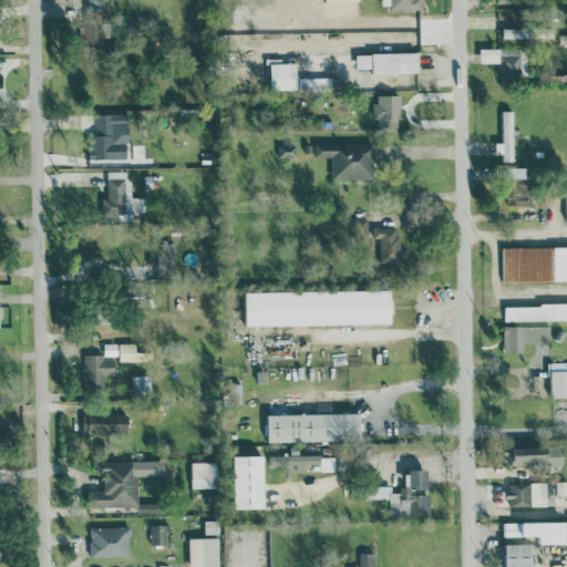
[(422,8),(421,0),(390,0),(391,9),(422,8)]
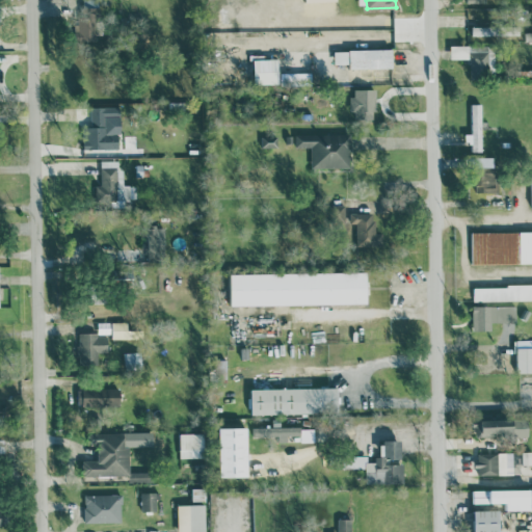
[(96,15),(75,16),(75,40),(97,40),(96,15)]
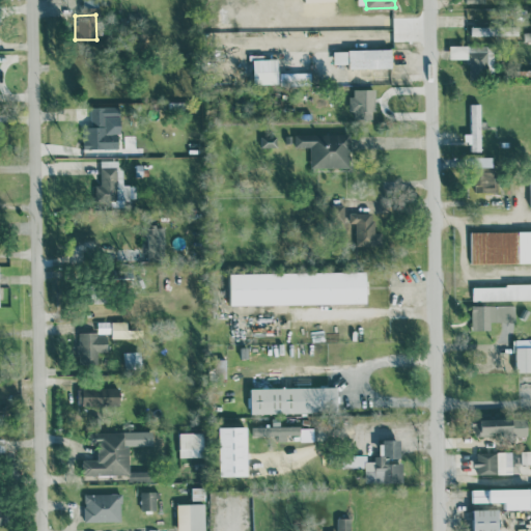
[(471,26),(471,35),(500,34),(499,25),(471,26)]
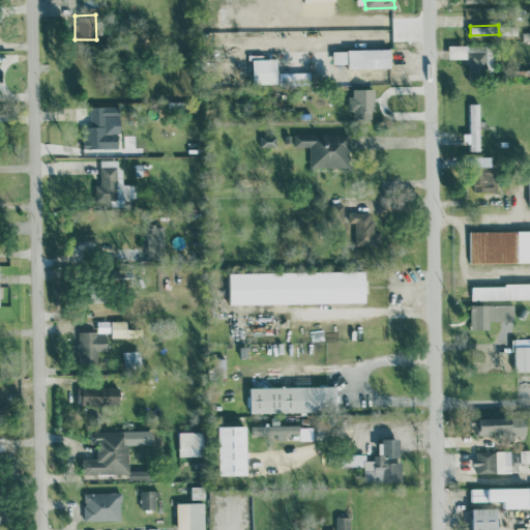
[(449,58),(468,58),(468,78),(494,78),(493,45),(449,46),(449,58)]
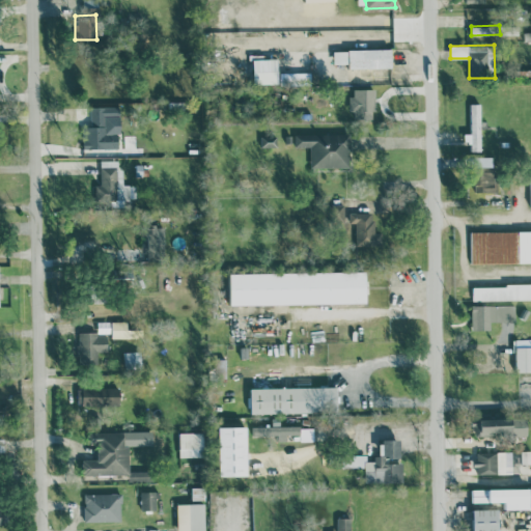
[(393,66),(392,48),(334,49),(335,63),(350,62),(350,67),(393,66)]
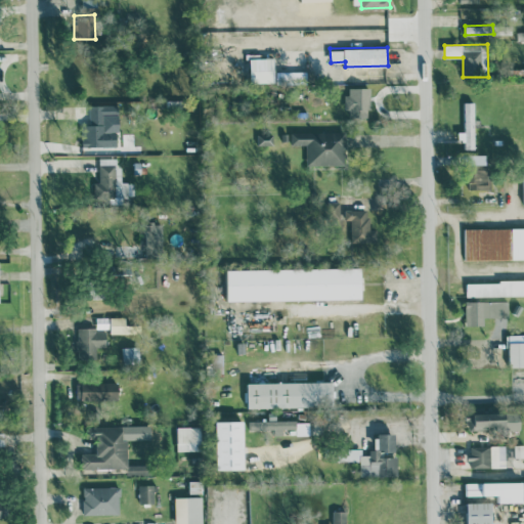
[(370,87),(348,87),(347,114),(370,114),(370,87)]
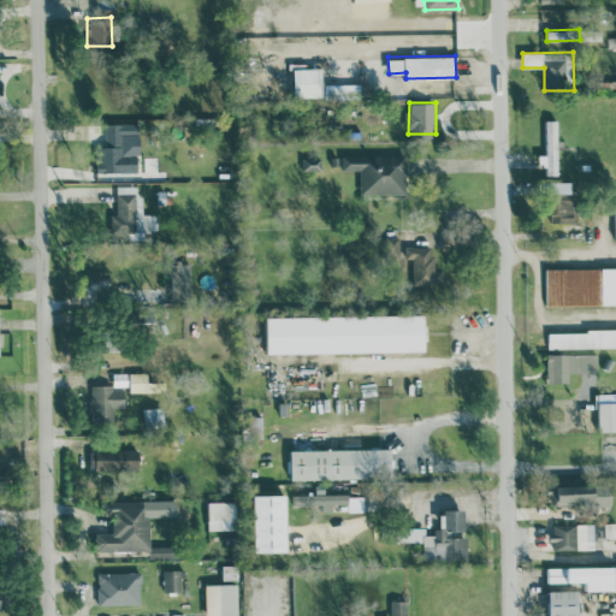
[(539,165),(548,165),(548,175),(560,175),(557,119),(546,119),(548,154),(539,154),(539,165)]
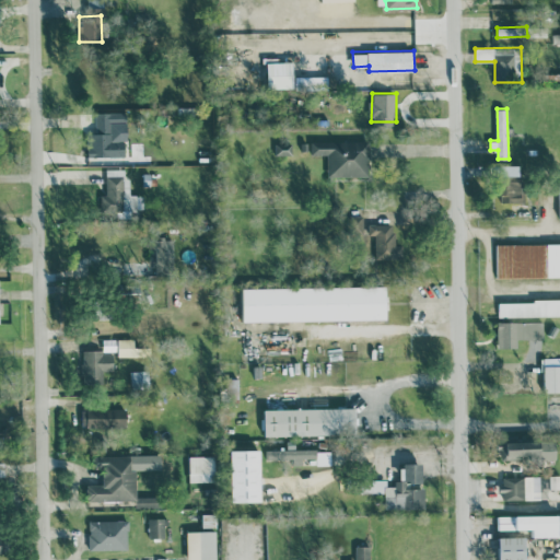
[(89,162),(116,162),(116,156),(128,155),(126,112),(95,113),(96,133),(88,133),(89,162)]
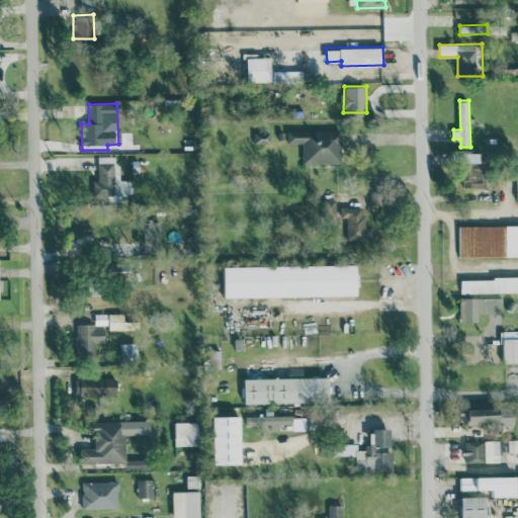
[(287,131),(287,142),(304,142),(304,163),(341,162),(340,130),(287,131)]
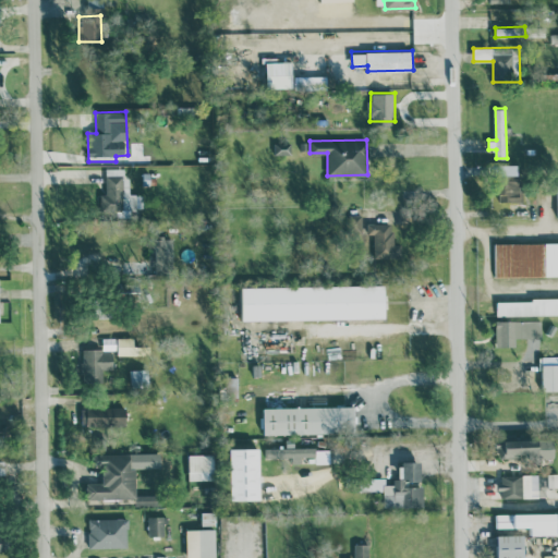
[(274,153),(291,154),(291,143),(274,142),(274,153)]
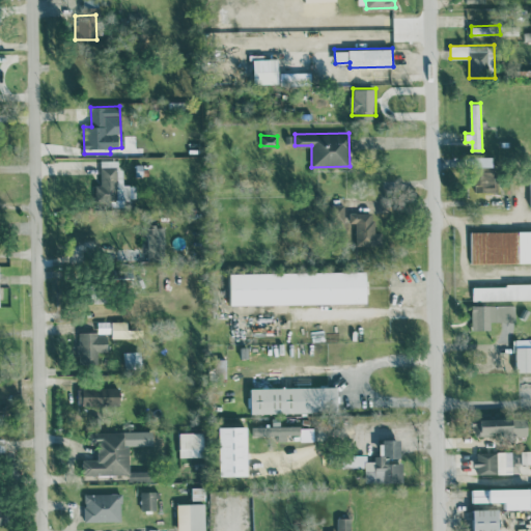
[(474,191),(497,191),(497,170),(493,170),(493,157),(480,156),(480,170),(474,170),(474,191)]
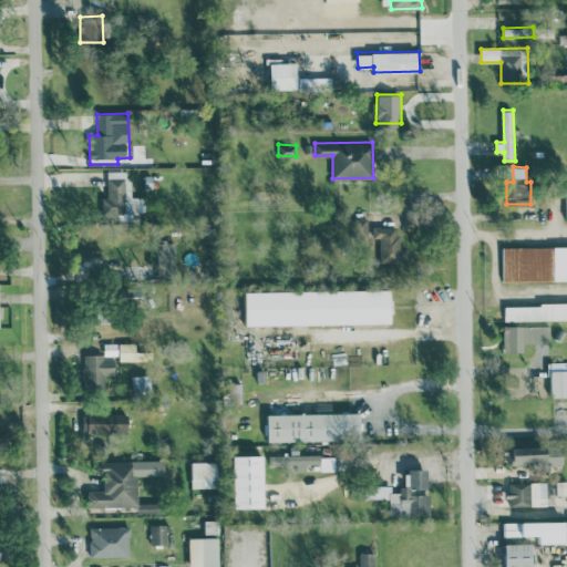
[(107,177),(107,196),(102,196),(102,216),(134,215),(134,212),(145,212),(144,196),(130,196),(130,171),(117,171),(117,177),(107,177)]
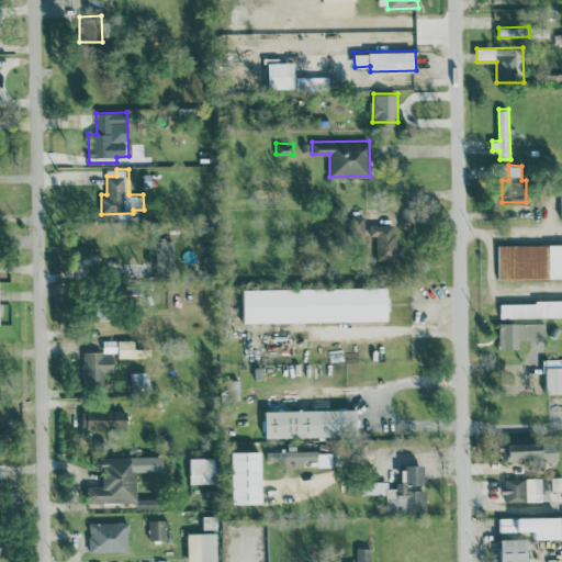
[(377,235),(377,259),(397,259),(396,224),(370,224),(370,236),(377,235)]
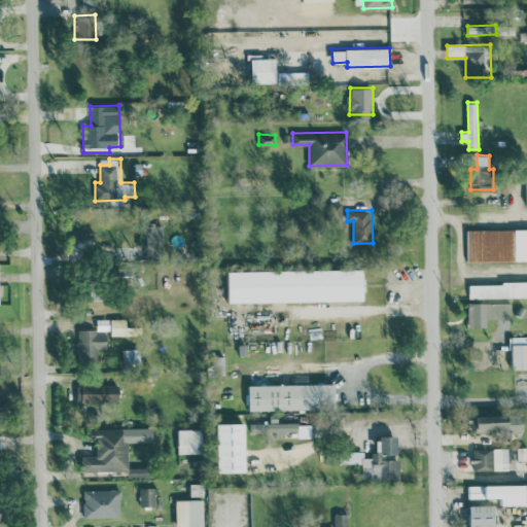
[(146,223),(147,256),(165,255),(164,223),(146,223)]
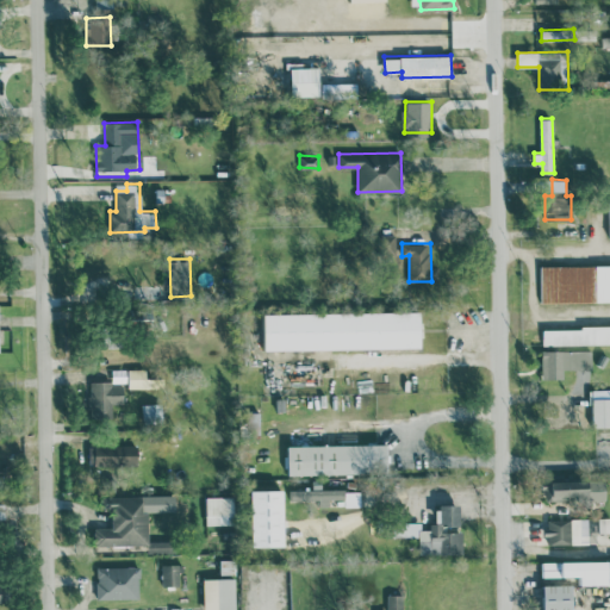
[(609,263),(540,266),(541,302),(609,300),(609,263)]
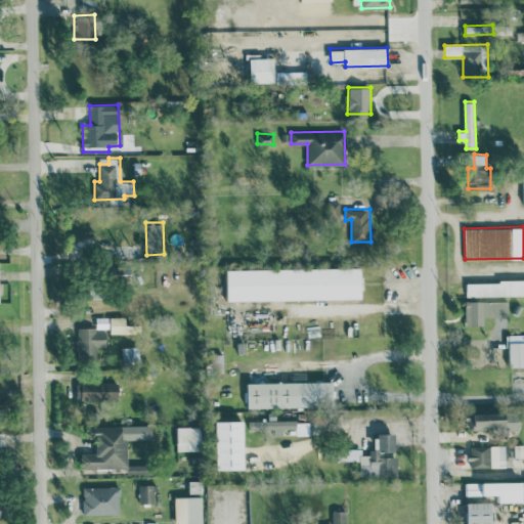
[(363,298),(362,266),(227,269),(228,300),(363,298)]
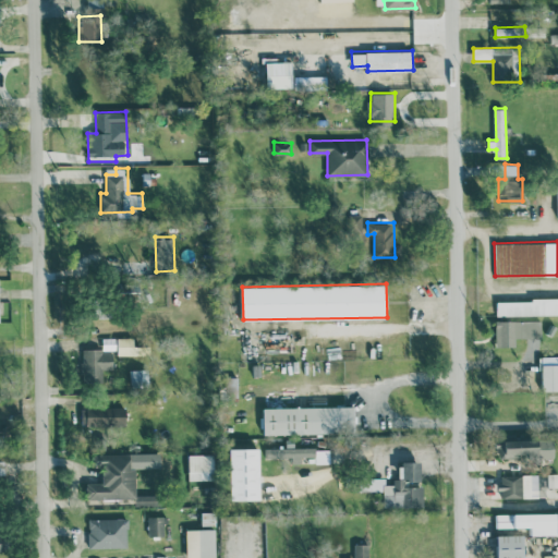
[(557,296),(497,298),(497,314),(557,313),(557,296)]
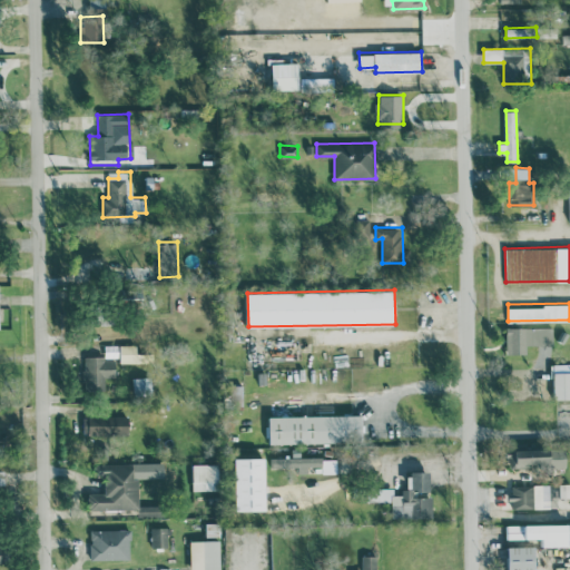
[(507,327),(507,353),(526,353),(526,344),(553,344),(552,326),(507,327)]
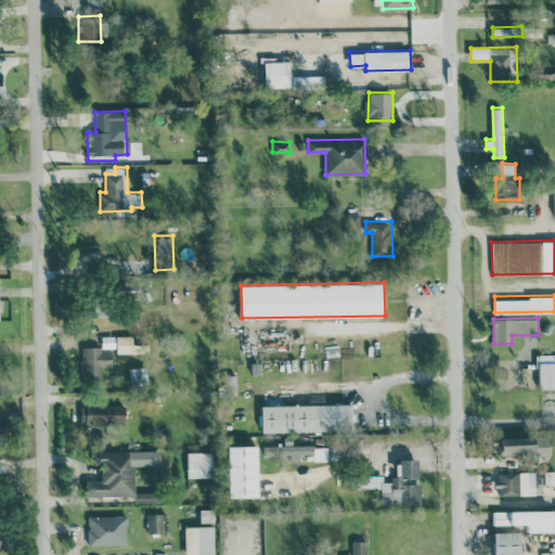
[(114,366),(114,335),(102,336),(102,346),(81,347),(82,382),(103,382),(102,366),(114,366)]
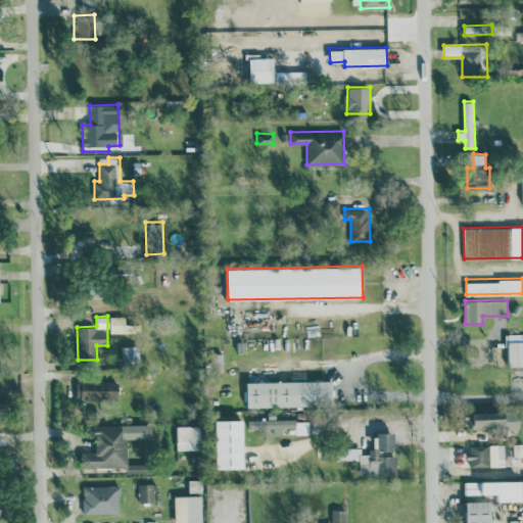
[(126,332),(126,316),(110,316),(110,332),(126,332)]
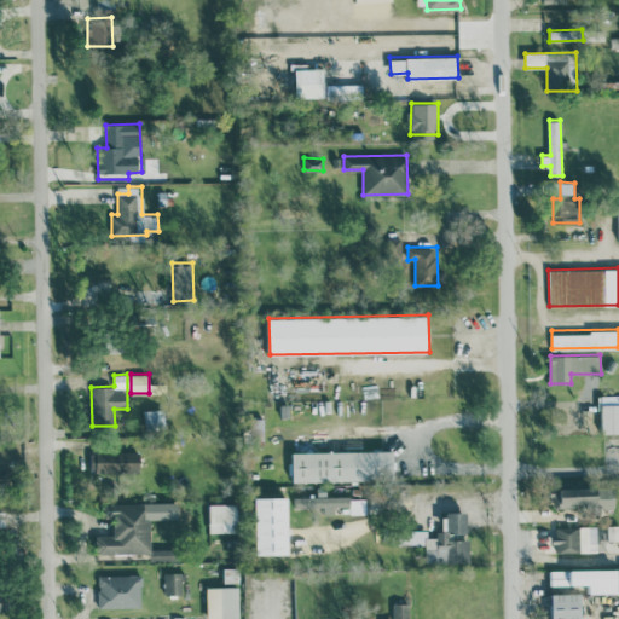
[(140,472),(140,451),(91,450),(90,470),(140,472)]
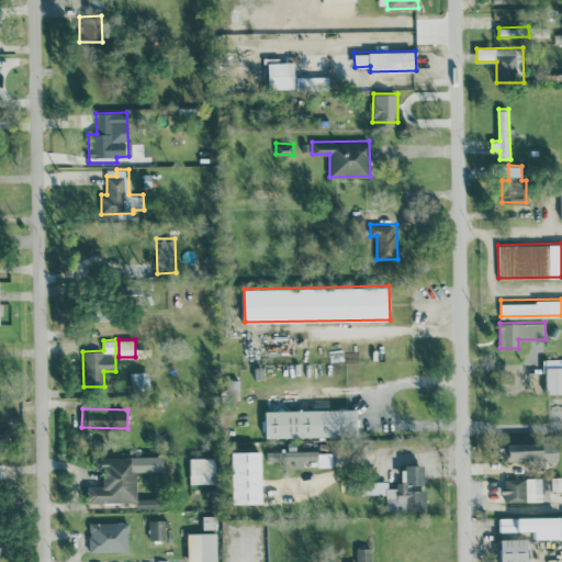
[(267,437),(358,436),(357,408),(267,409),(267,437)]
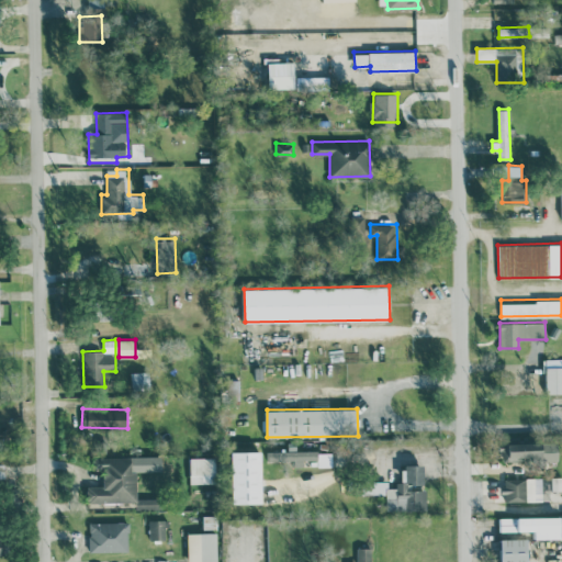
[(559,441),(504,442),(504,461),(559,460),(559,441)]
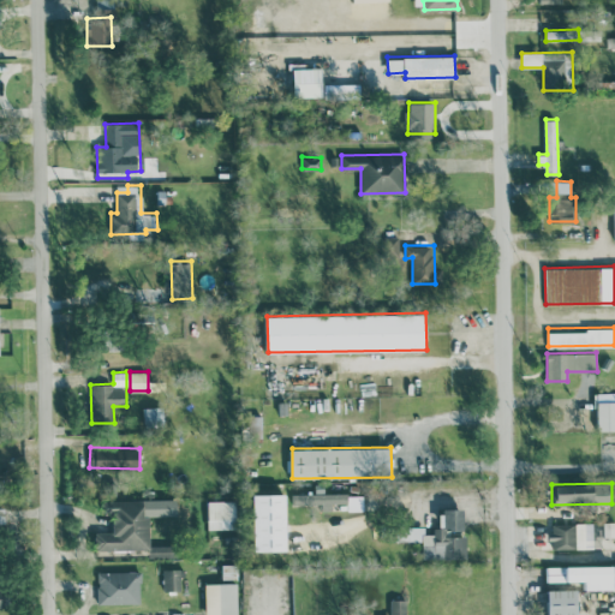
[(287,493),(255,494),(256,551),(288,550),(287,493)]
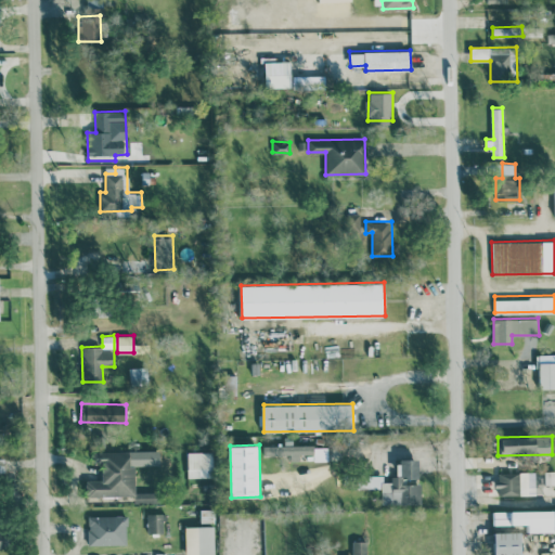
[(263,454),(289,454),(289,461),(327,460),(327,444),(263,446),(263,454)]
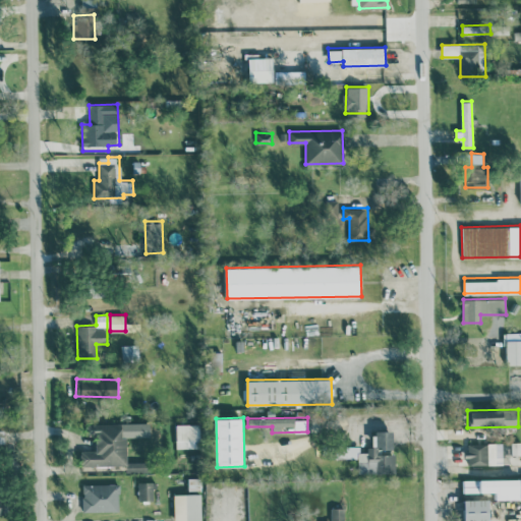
[(81,466),(127,465),(127,438),(123,438),(123,422),(87,423),(88,436),(97,436),(97,450),(81,450),(81,466)]
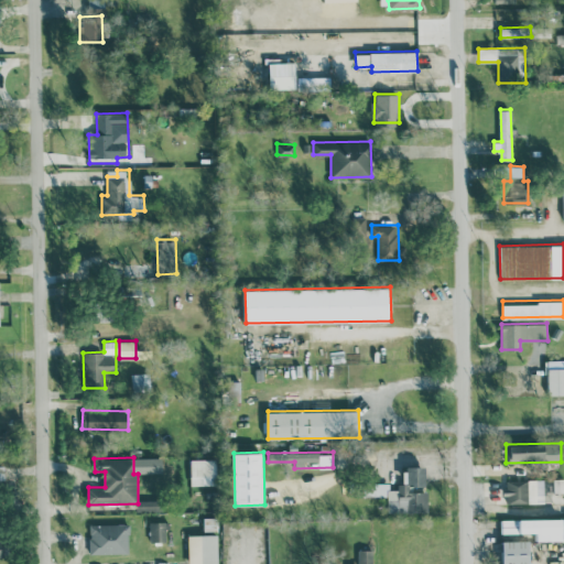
[(191,459),(192,485),(217,485),(217,458),(191,459)]
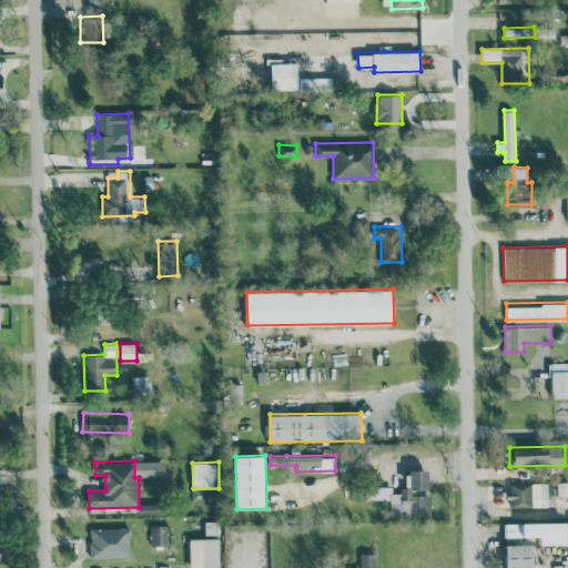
[(432,516),(430,494),(429,494),(428,469),(407,469),(408,490),(393,490),(393,486),(366,486),(366,499),(391,499),(391,516),(432,516)]
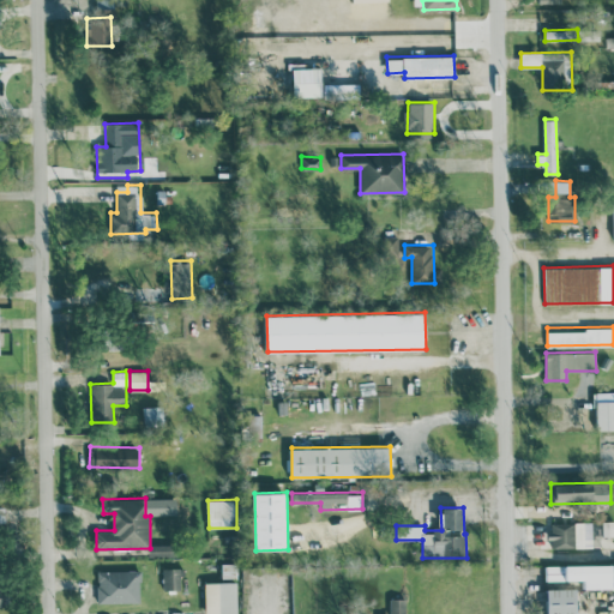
[(594,547),(594,530),(603,530),(603,536),(613,535),(613,521),(551,522),(551,537),(553,537),(553,547),(594,547)]
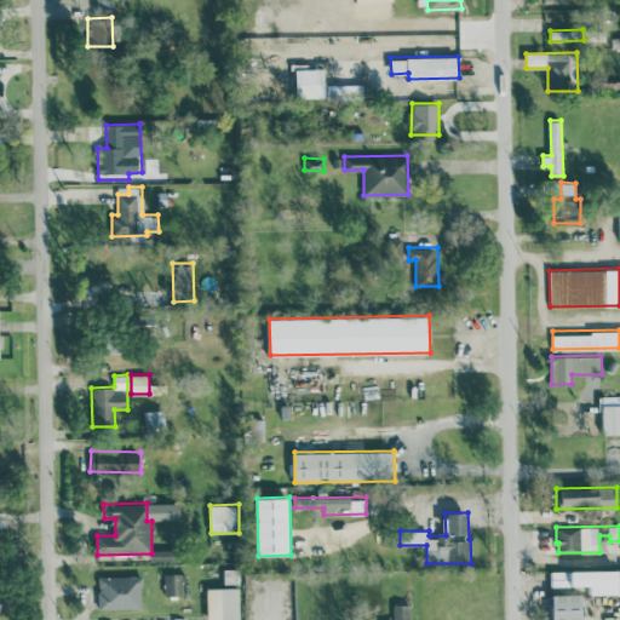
[(153,550),(153,562),(179,561),(178,550),(153,550)]
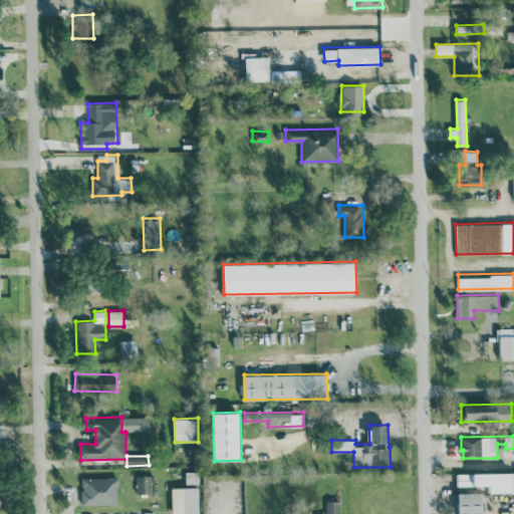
[(513,477),(513,472),(457,473),(458,486),(491,485),(491,492),(513,491),(513,477)]
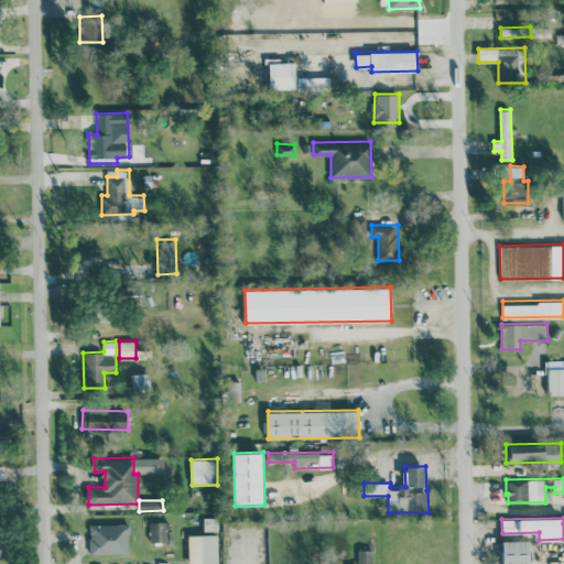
[(150,521),(150,542),(166,541),(166,521),(150,521)]
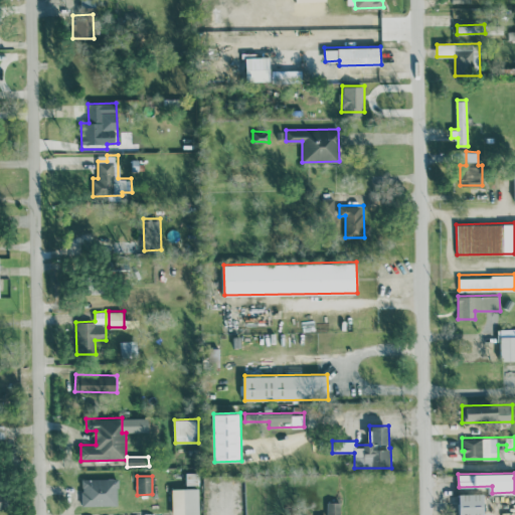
[(119,505),(118,478),(81,478),(82,505),(119,505)]
